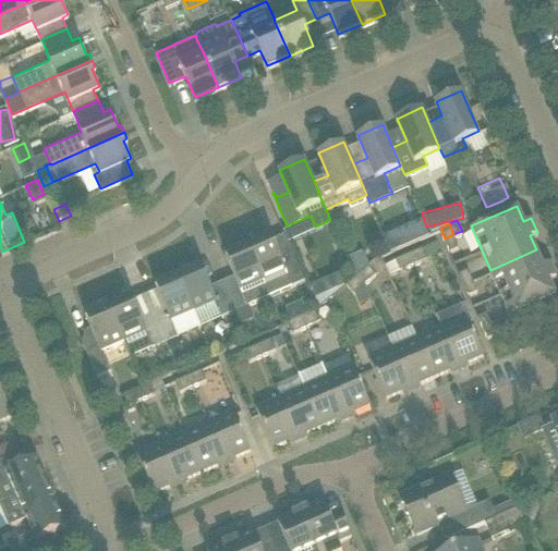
[(404,230),(386,239),(390,249),(410,241),(404,230)]
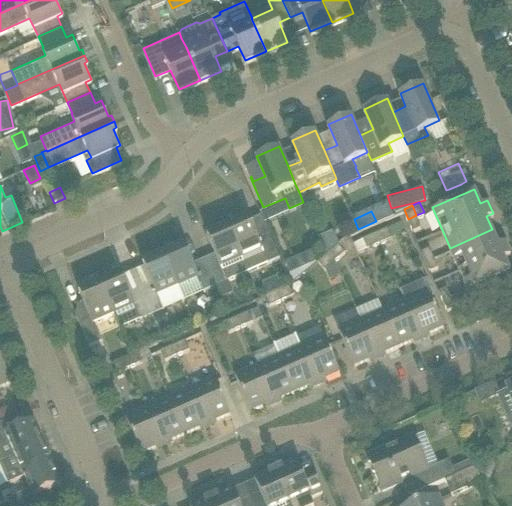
[(247,268),(268,259),(280,255),(269,230),(258,235),(248,214),(243,216),(242,212),(230,217),(232,221),(227,223),(241,255),(247,268)]
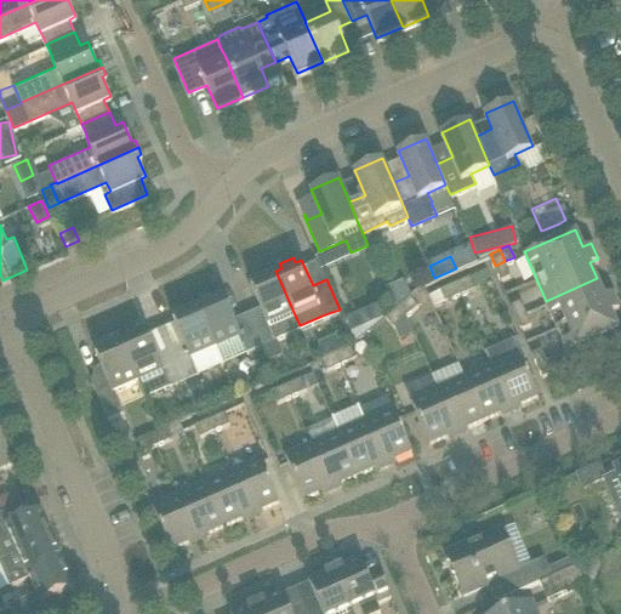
[(505,261),(495,266),(500,277),(510,273),(505,261)]
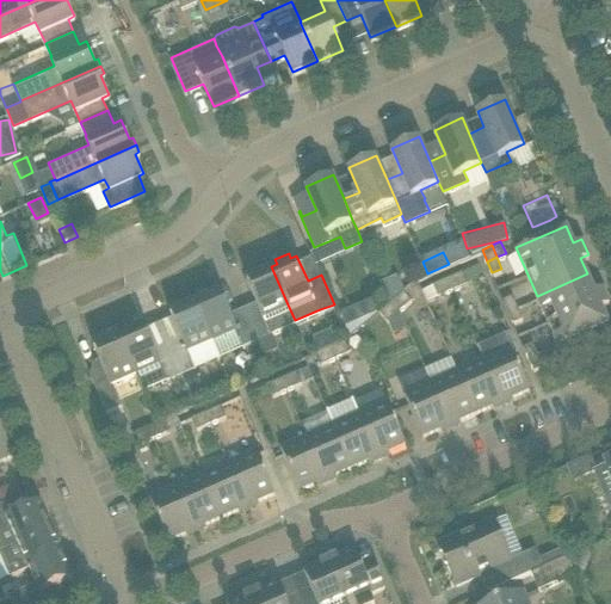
[(452,287),(485,272),(479,260),(448,275),(452,287)]
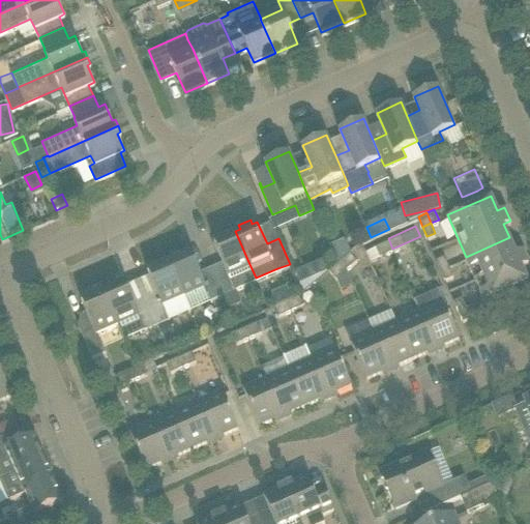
[(223,260),(211,265),(223,293),(235,288),(235,287),(256,278),(249,264),(235,231),(213,240),(223,260)]
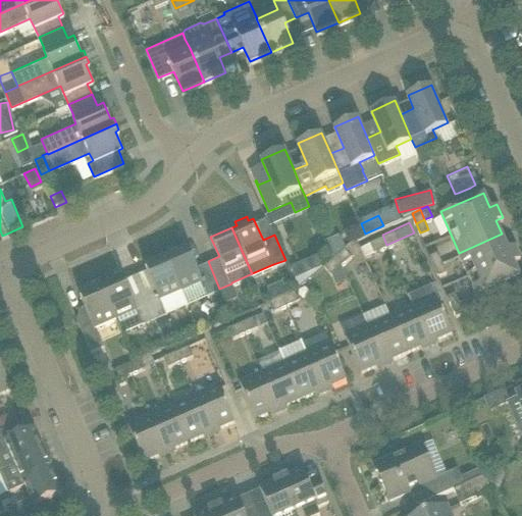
[(324,238),(332,256),(334,255),(345,246),(346,245),(340,231),(324,238)]
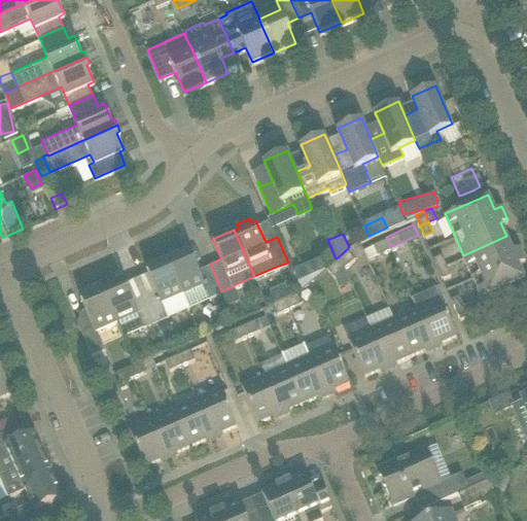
[(463,255),(473,278),(482,297),(525,278),(519,264),(526,261),(520,246),(513,249),(506,236),(463,255)]
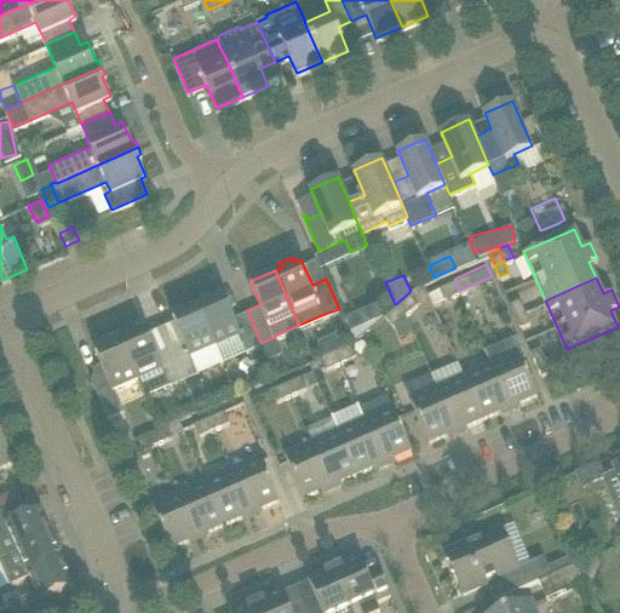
[(459,291),(454,279),(440,286),(445,297),(459,291)]
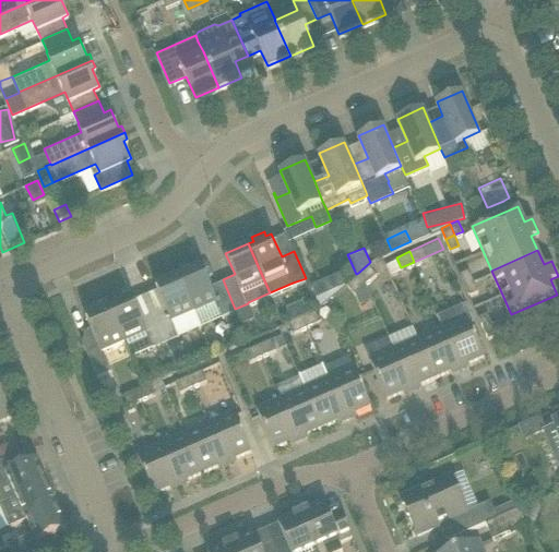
[(377,272),(369,263),(358,273),(366,282),(377,272)]
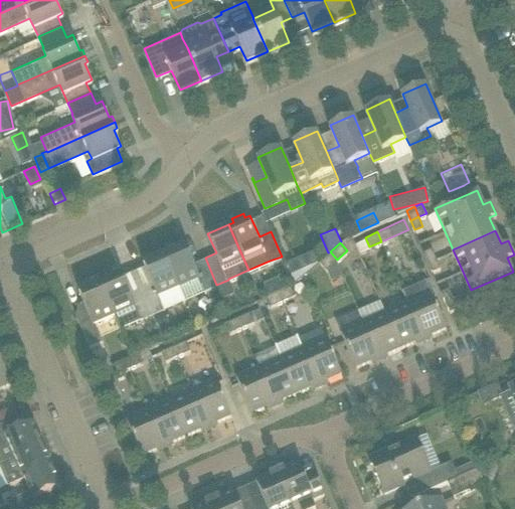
[(185,243),(164,252),(179,285),(185,298),(205,290),(216,285),(205,258),(193,262),(185,243)]
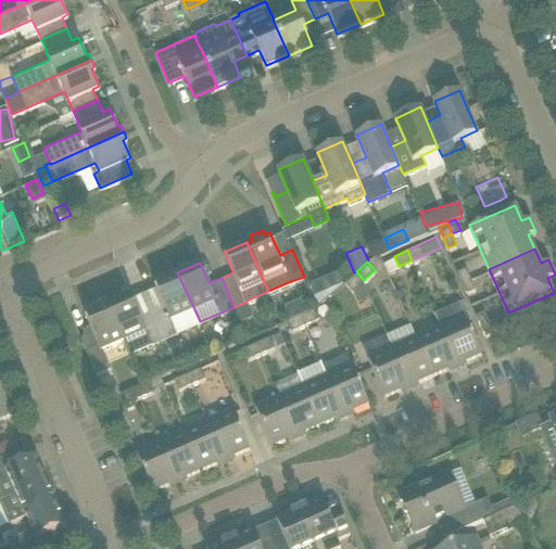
[(457,270),(462,280),(470,277),(466,266),(457,270)]
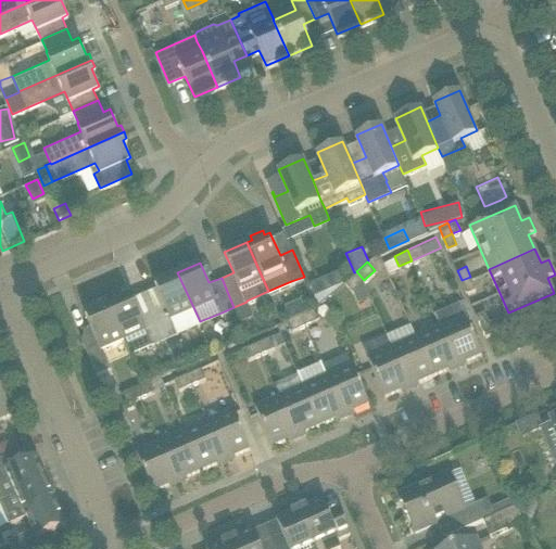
[(338,269),(324,276),(329,288),(343,282),(338,269)]
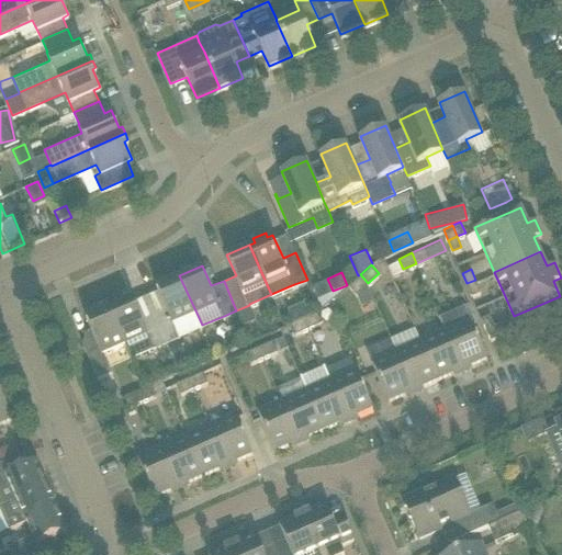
[(360,274),(358,275),(349,283),(357,293),(368,283),(360,274)]
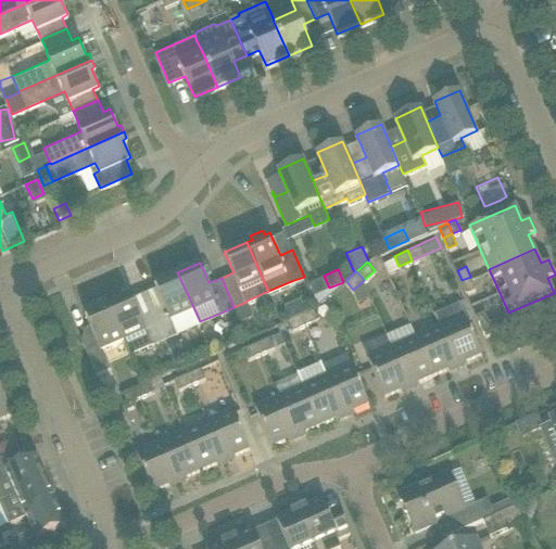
[(163,302),(151,307),(165,337),(176,333),(177,332),(171,317),(193,307),(177,272),(154,282),(163,302)]
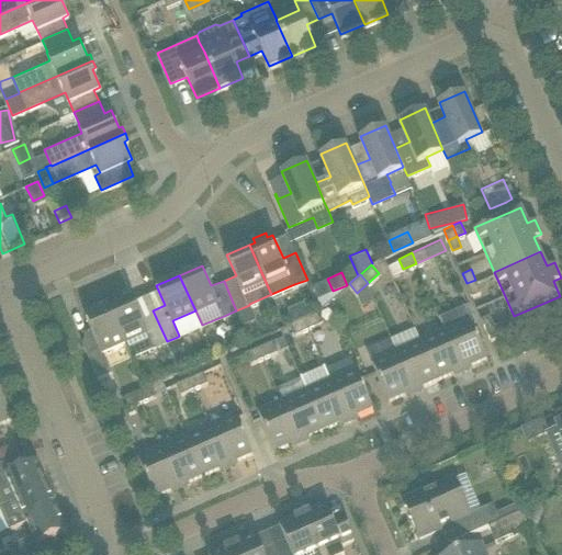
[(327,279),(313,284),(318,296),(333,291),(327,279)]
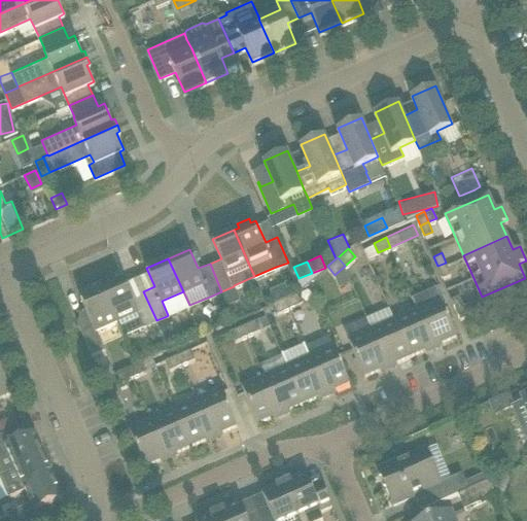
[(443,276),(451,273),(446,263),(437,266),(443,276)]
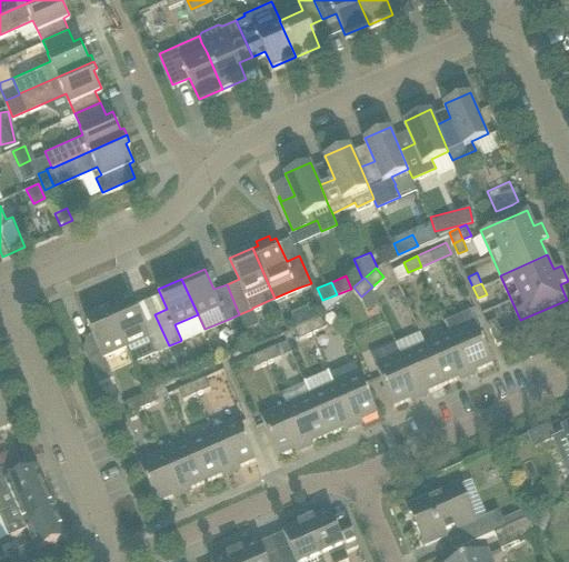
[(378,300),(372,287),(361,297),(365,305),(378,300)]
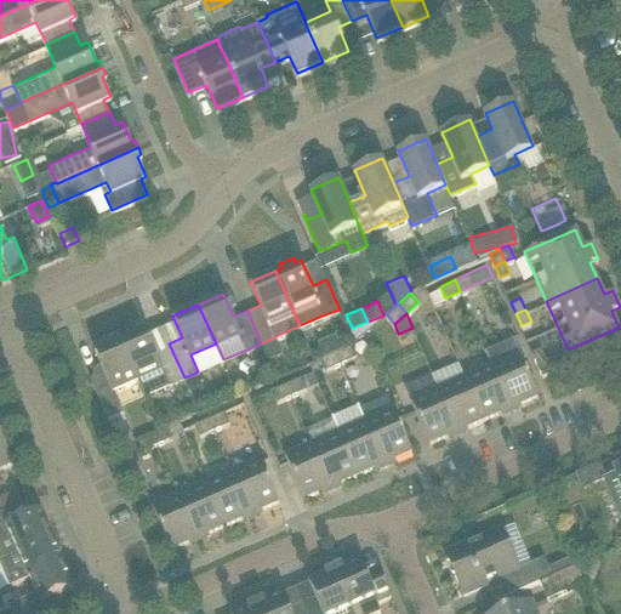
[(184,377),(169,344),(155,350),(146,328),(140,330),(138,325),(124,331),(125,336),(120,339),(137,377),(146,394),(184,377)]
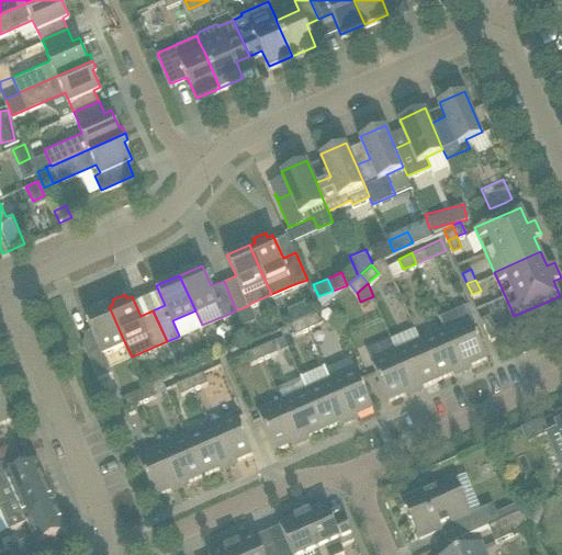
[(304,299),(298,302),(288,306),(293,320),(304,316),(311,313),(304,299)]
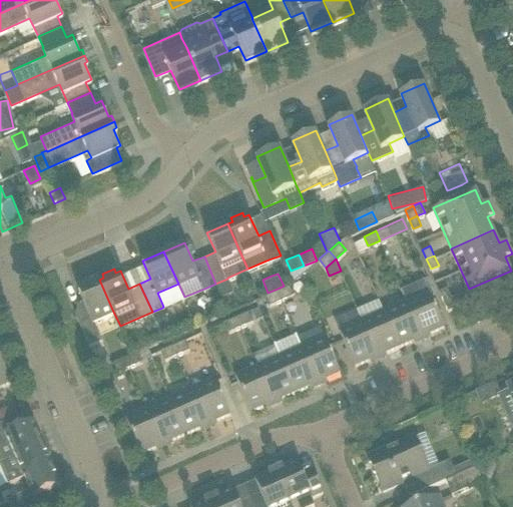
[(76,316),(89,345),(101,339),(93,321),(113,312),(99,280),(78,289),(88,311),(76,316)]
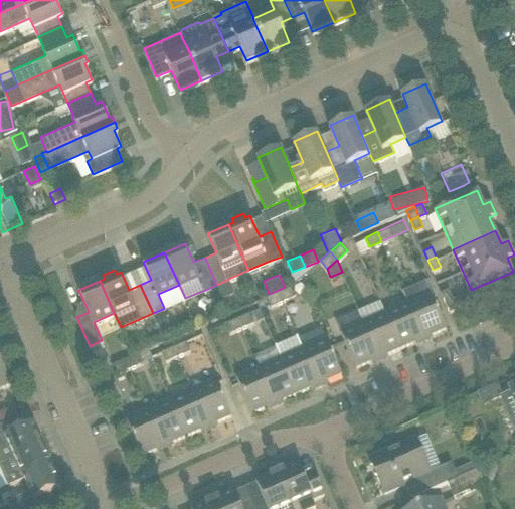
[(418,282),(402,289),(407,300),(422,336),(446,326),(438,308),(430,290),(422,293),(418,282)]
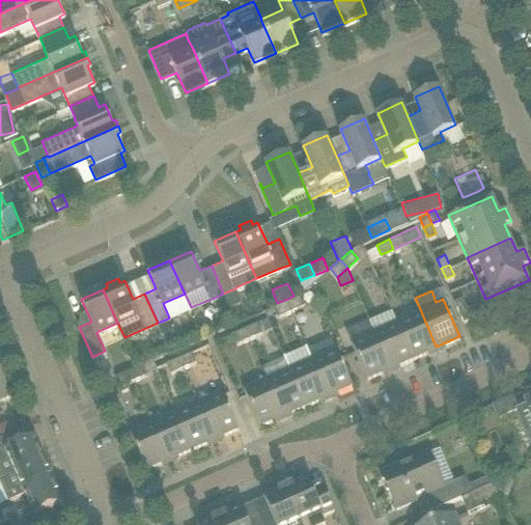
[(291,308),(304,303),(300,293),(294,296),(287,299),(291,308)]
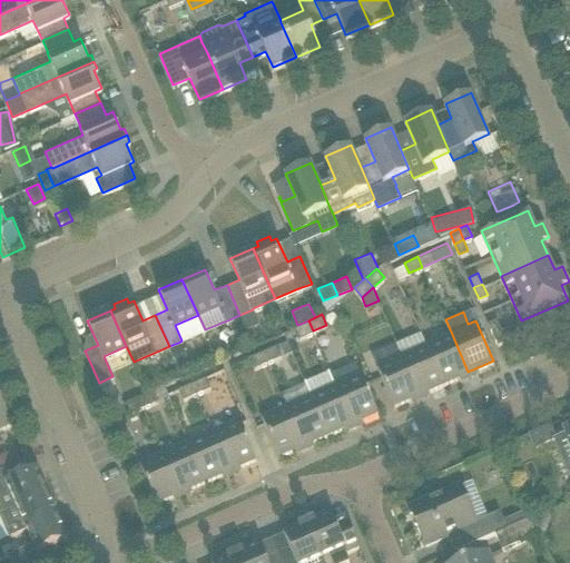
[(489,320),(493,332),(502,327),(498,317),(489,320)]
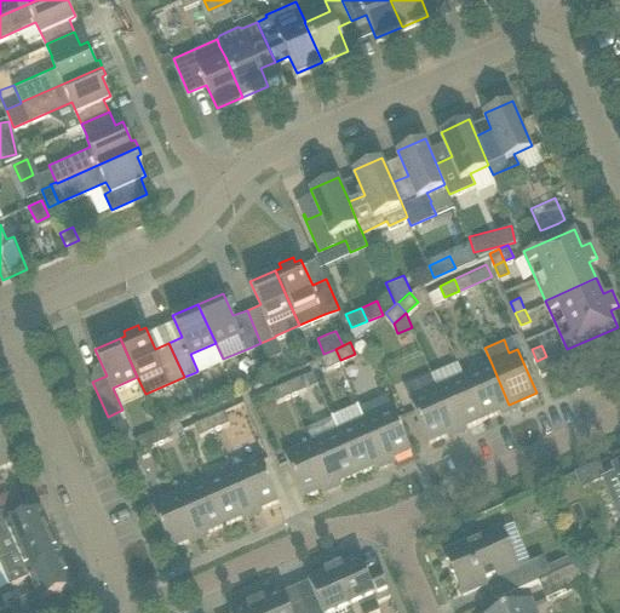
[(340,360),(336,349),(323,354),(320,355),(326,367),(340,360)]
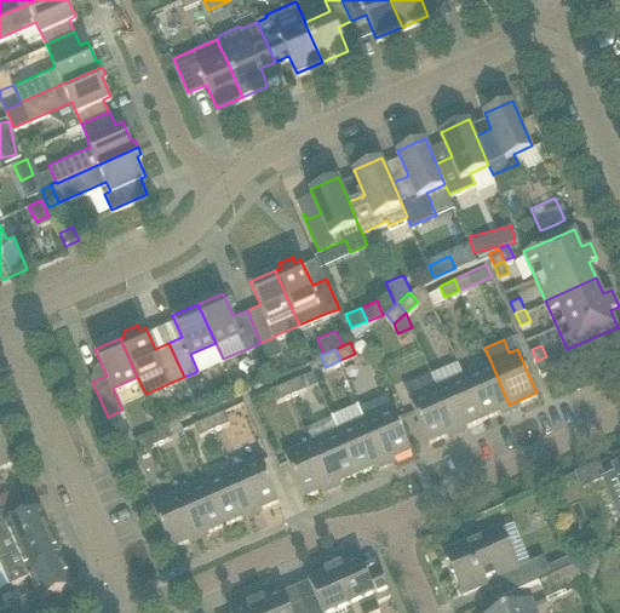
[(546,356),(551,368),(561,365),(555,353),(546,356)]
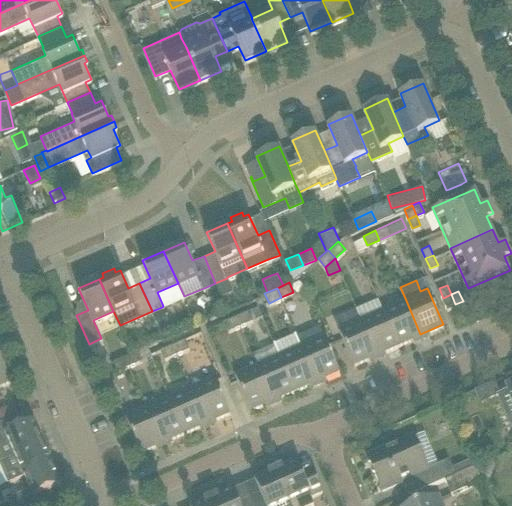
[(447,308),(448,308),(455,304),(451,294),(443,298),(447,308)]
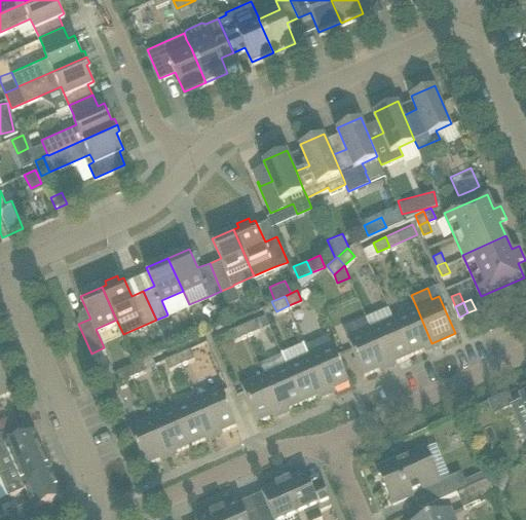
[(393,316),(410,353),(431,343),(416,306),(393,316)]
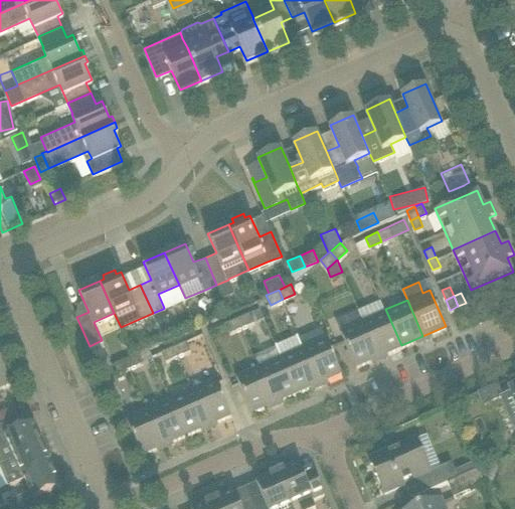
[(169,323),(163,309),(153,313),(159,328),(169,323)]
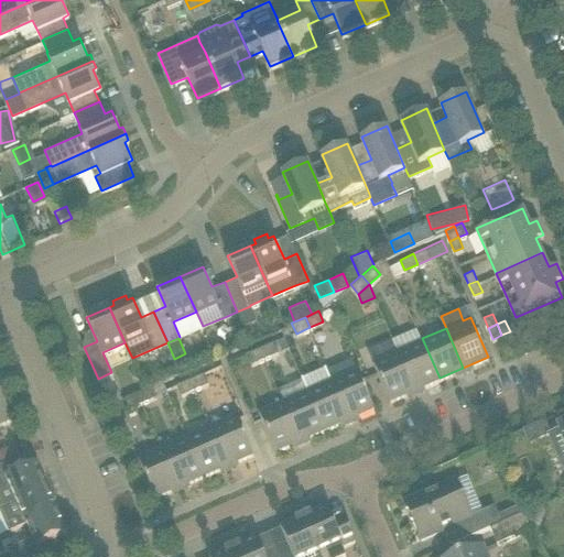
[(422,338),(398,349),(415,389),(440,378),(422,338)]
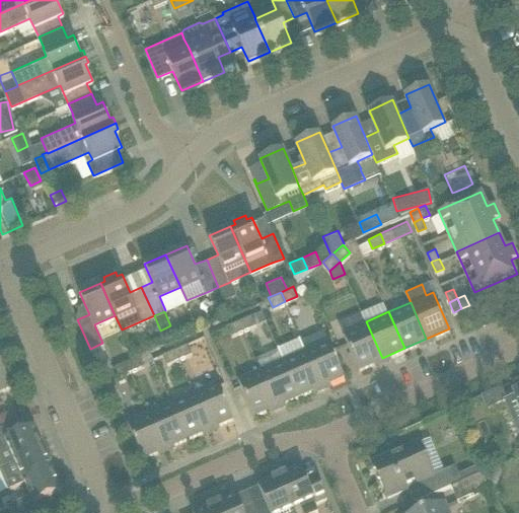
[(251,313),(239,318),(243,328),(256,323),(251,313)]
